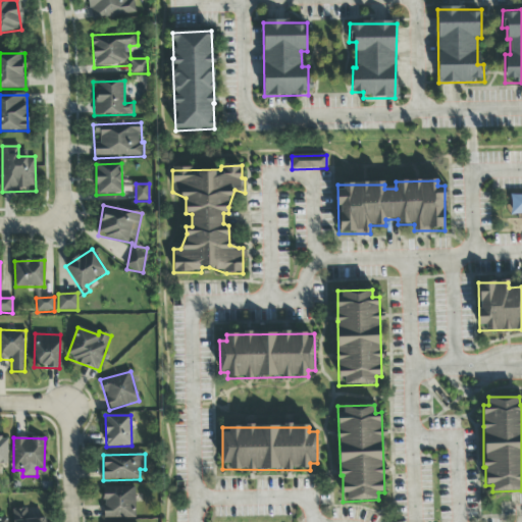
[(136,518),(135,487),(103,487),(103,519),(136,518)]
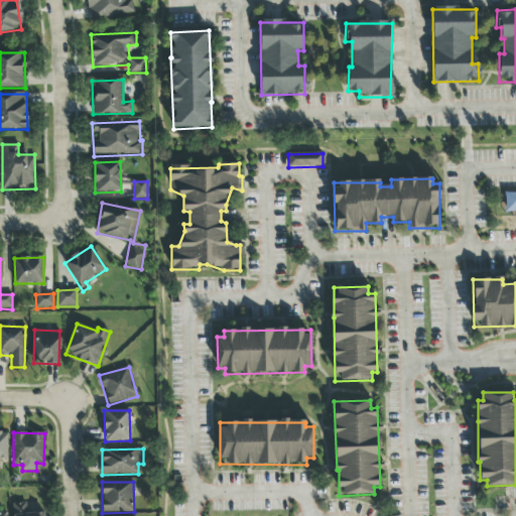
[(44,515),(45,513),(27,513),(26,503),(13,504),(13,515),(44,515)]
